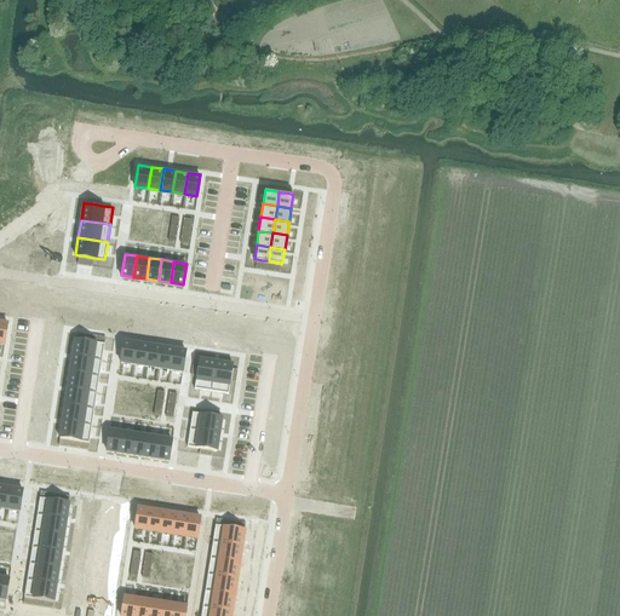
[(75,337),(73,353),(102,358),(104,341),(99,341),(95,340),(90,339),(85,339),(80,338),(75,337)]
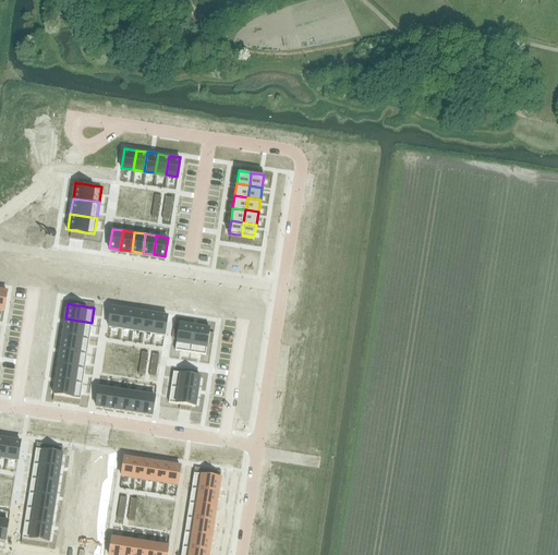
[(111,305),(108,324),(120,326),(123,308),(111,305)]
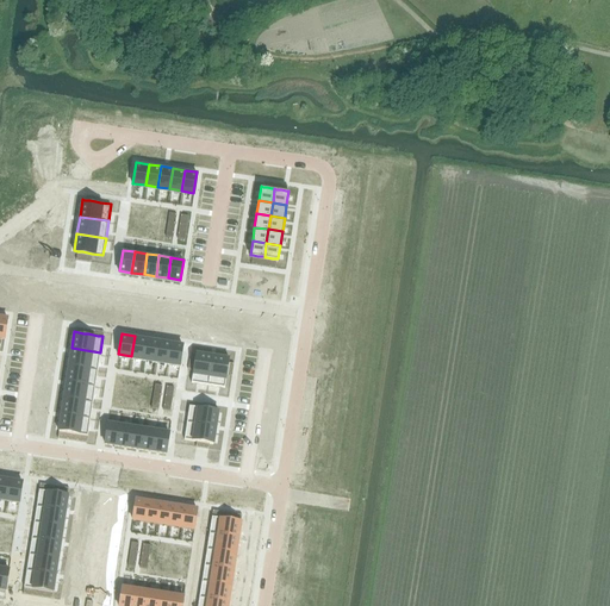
[(135,336),(131,356),(143,358),(147,337),(135,336)]
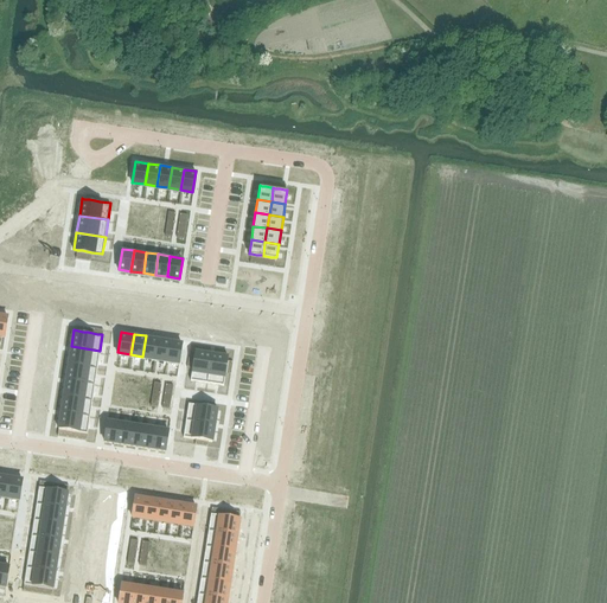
[(146,335),(142,357),(154,358),(158,338),(146,335)]
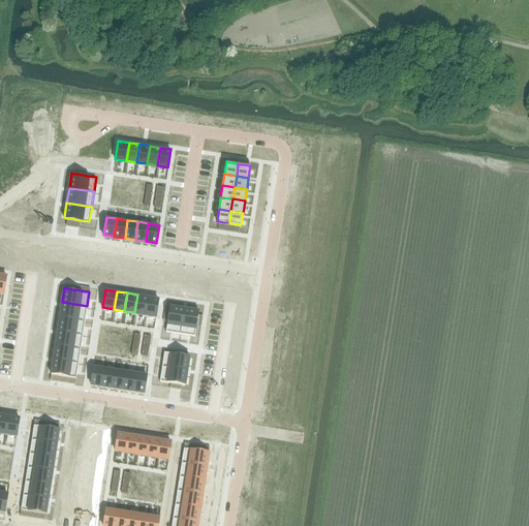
[(137,295),(134,312),(145,314),(148,296),(137,295)]
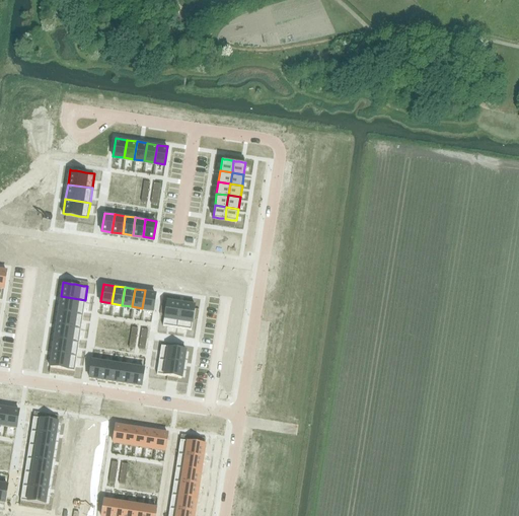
[(145,290),(142,308),(152,309),(155,292),(145,290)]
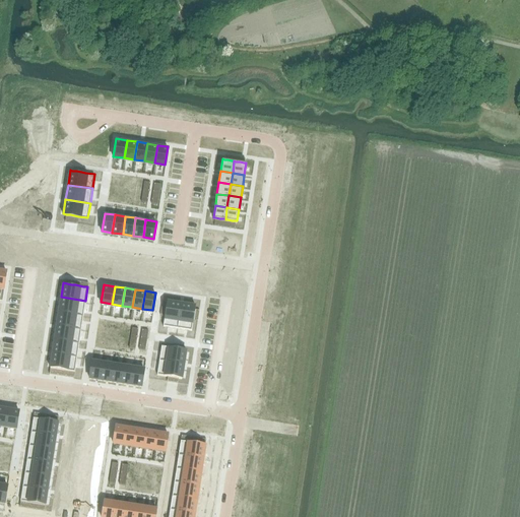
[(61,297),(59,311),(83,315),(85,301),(61,297)]
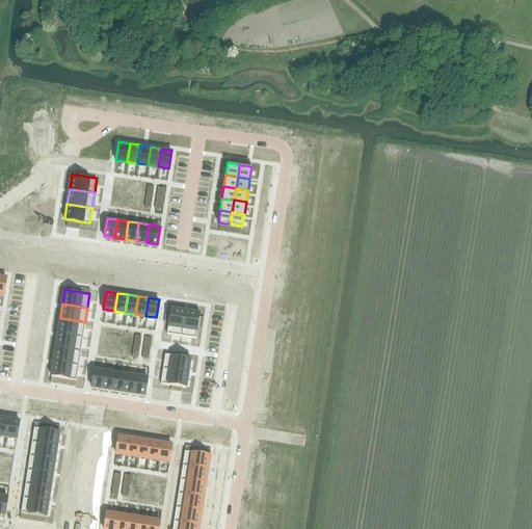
[(170,307),(166,332),(182,335),(185,309),(170,307)]
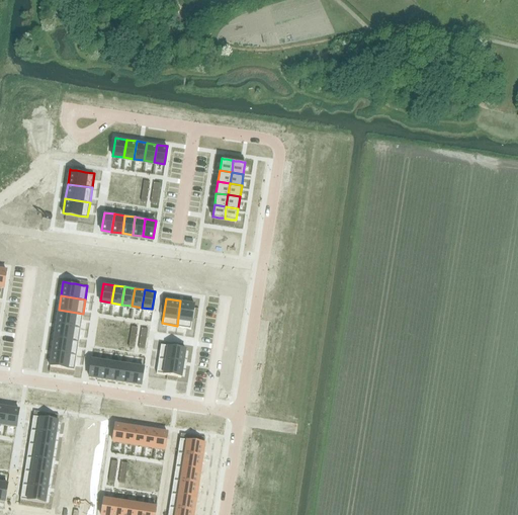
[(180,301),(177,326),(191,328),(194,303),(180,301)]
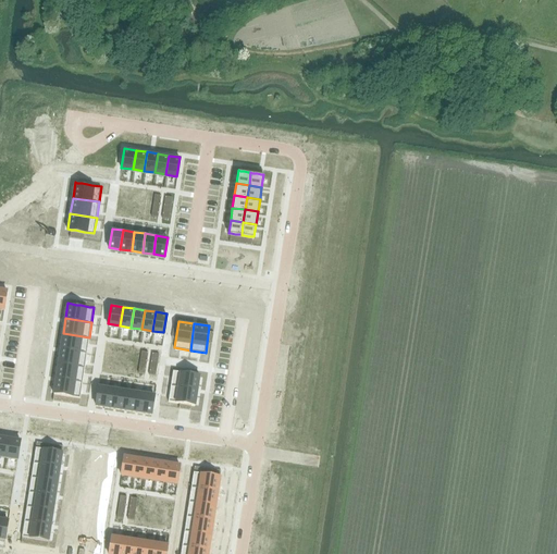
[(63,333),(60,347),(87,352),(89,337),(63,333)]
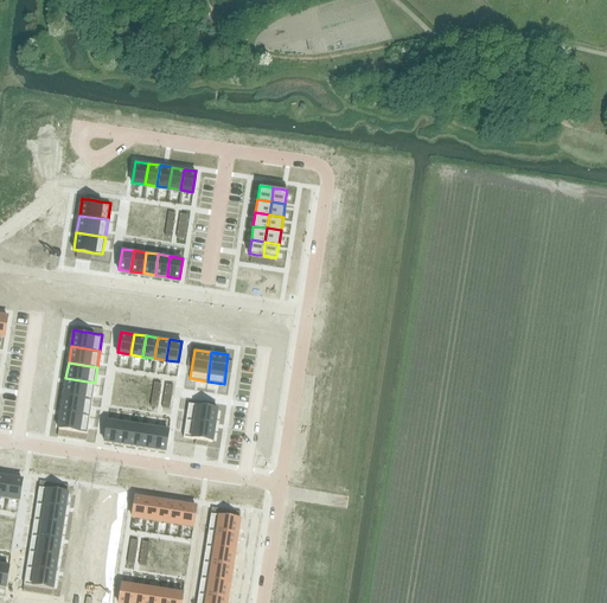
[(65,378),(63,395),(93,399),(95,383),(65,378)]
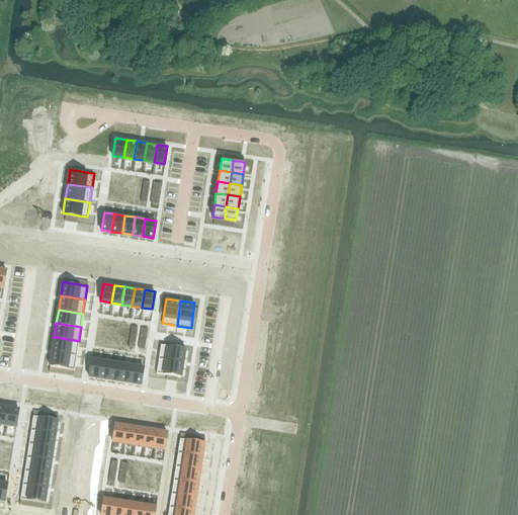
[(54,337),(52,351),(77,354),(79,341),(54,337)]
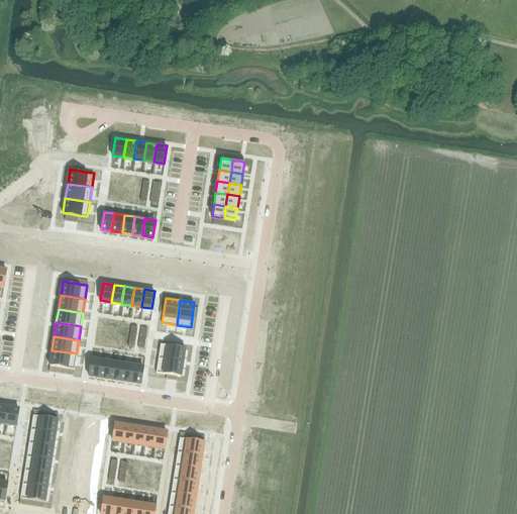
[(161,342),(159,356),(183,361),(185,346),(182,345),(171,344),(161,342)]
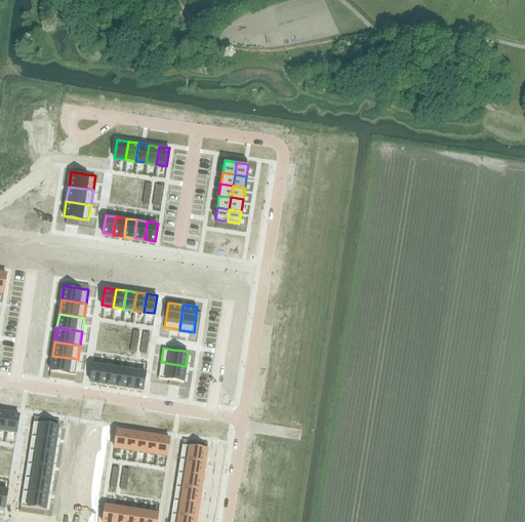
[(52,356),(50,369),(54,370),(58,371),(63,371),(67,372),(72,373),(76,373),(78,359),(52,356)]
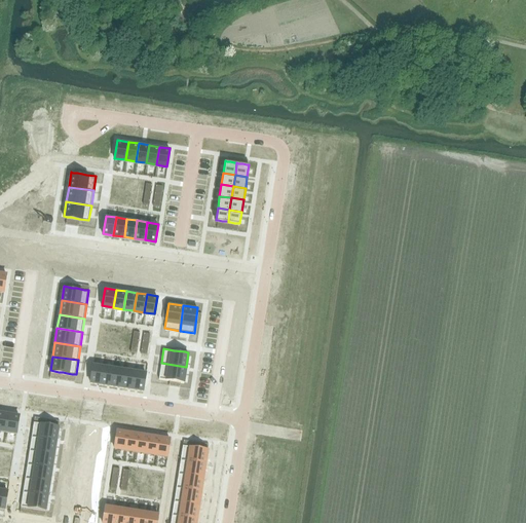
[(94,363),(90,381),(101,383),(104,365),(94,363)]
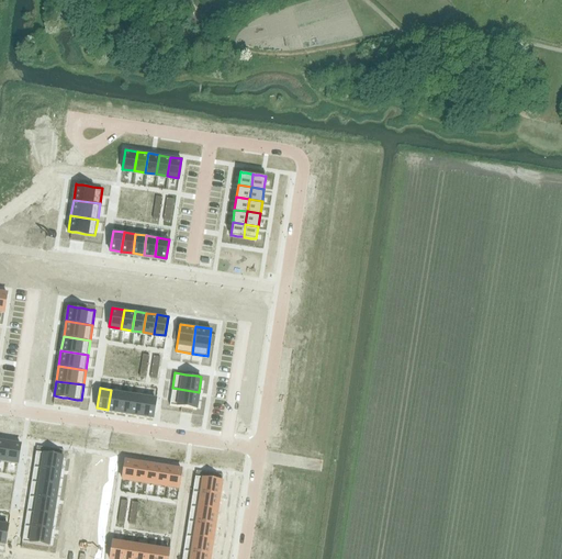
[(172,388),(170,403),(197,407),(199,392),(172,388)]
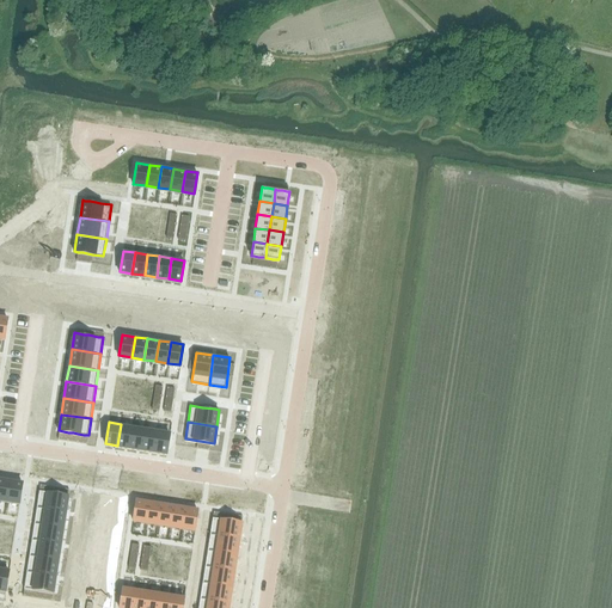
[(121,424),(117,446),(130,447),(133,427),(121,424)]
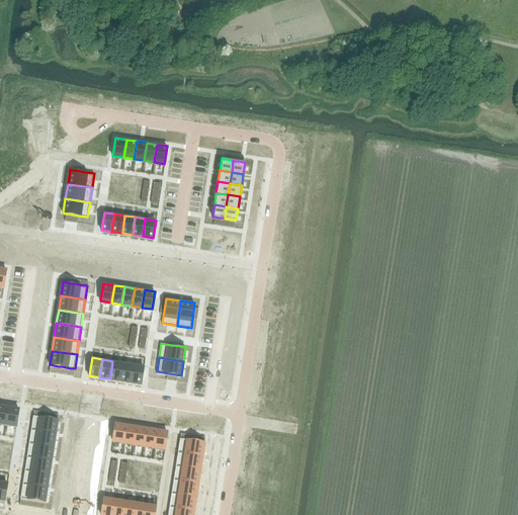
[(112,361),(110,378),(120,380),(122,362),(112,361)]
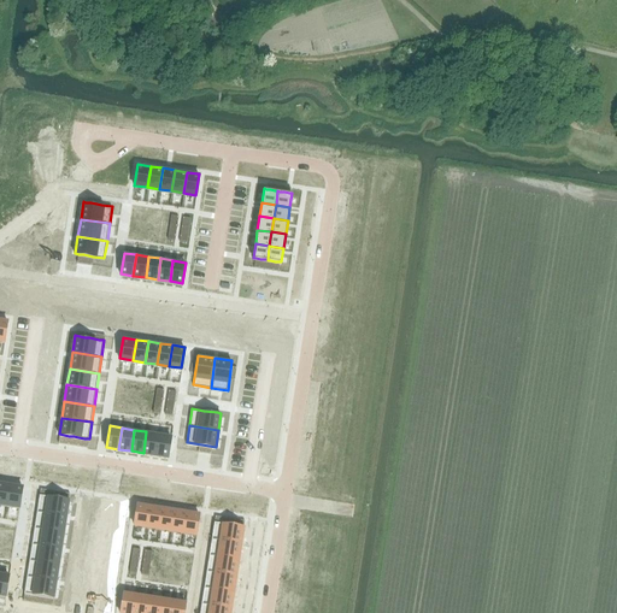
[(146,431),(144,453),(156,454),(158,434),(146,431)]
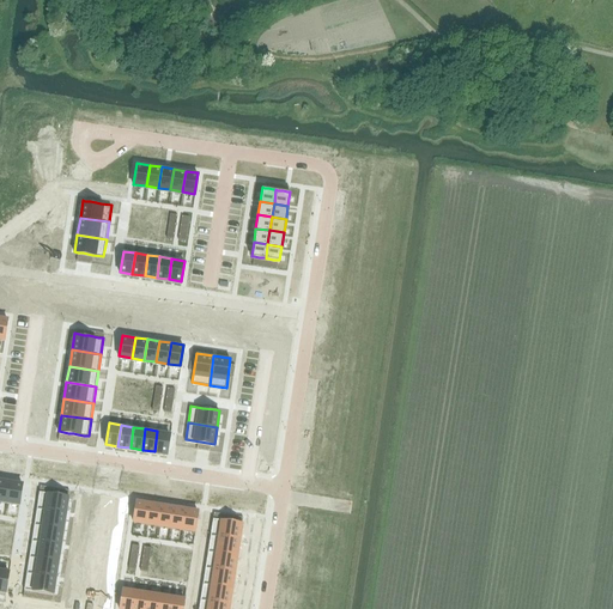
[(157,431),(155,451),(167,454),(170,432),(157,431)]
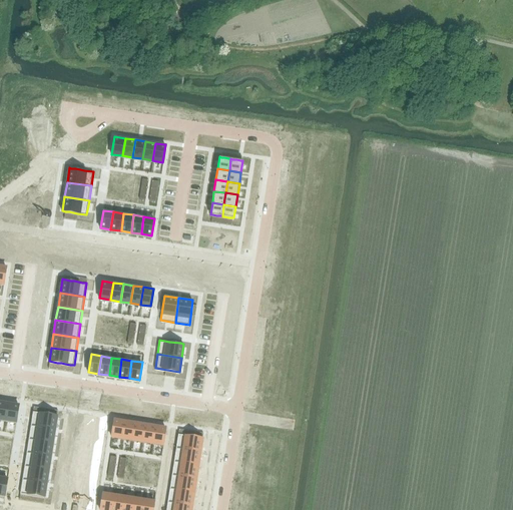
[(0,400),(0,418),(5,419),(8,402),(0,400)]
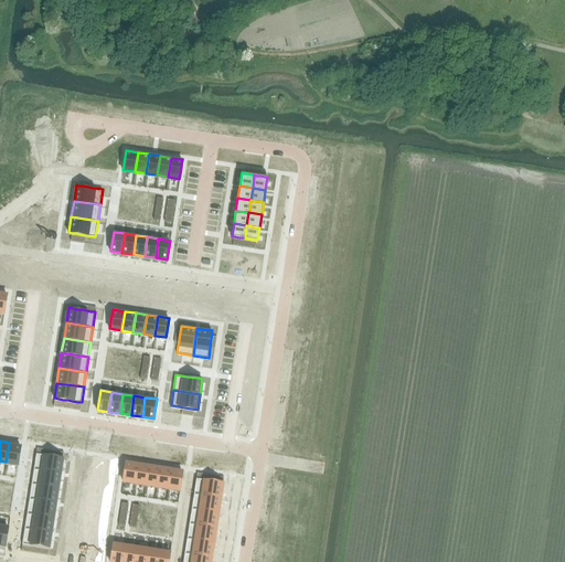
[(9,443),(6,462),(18,464),(21,445),(9,443)]
